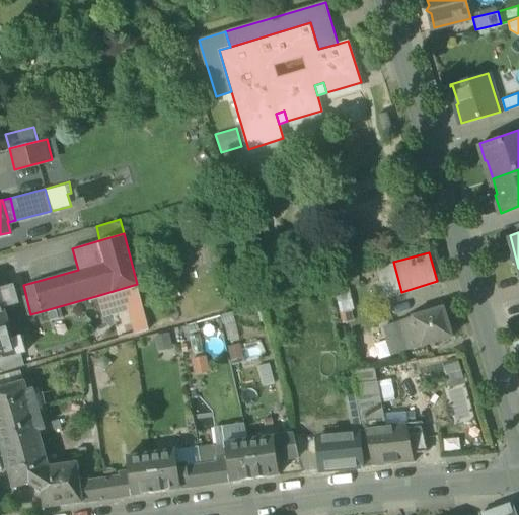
[(386,297),(401,292),(393,262),(377,267),(386,297)]
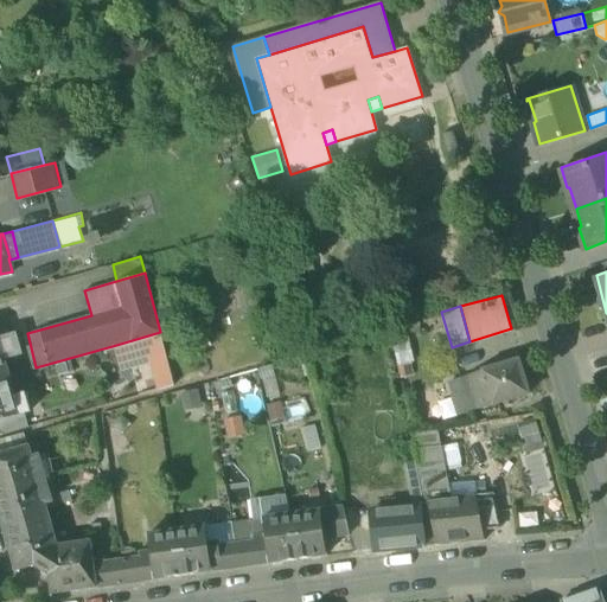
[(126,366),(132,365),(152,359),(166,356),(160,332),(116,345),(121,362),(122,364),(126,366)]
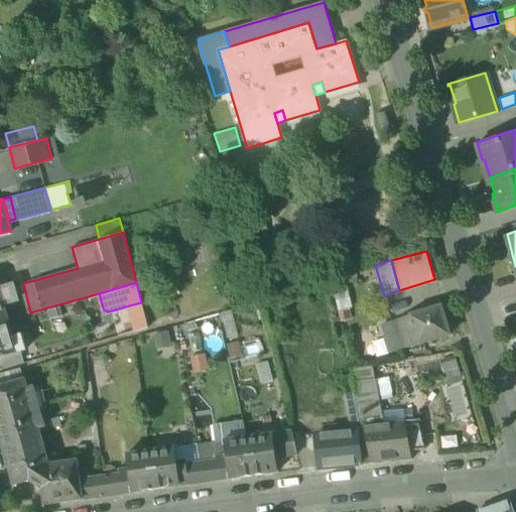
[(347,283),(332,286),(337,309),(352,306),(347,283)]
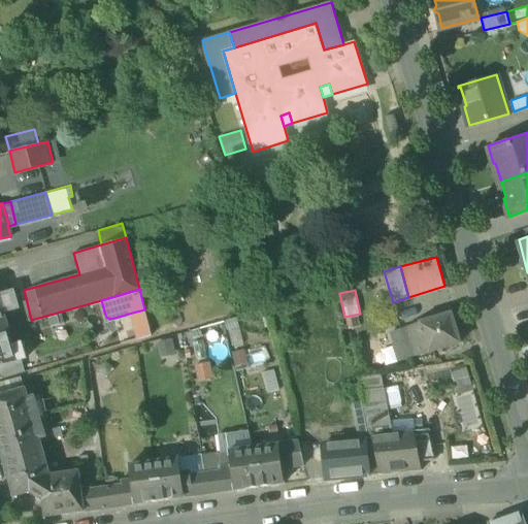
[(0,328),(7,326),(3,310),(14,307),(18,303),(14,293),(10,291),(0,293),(0,328)]
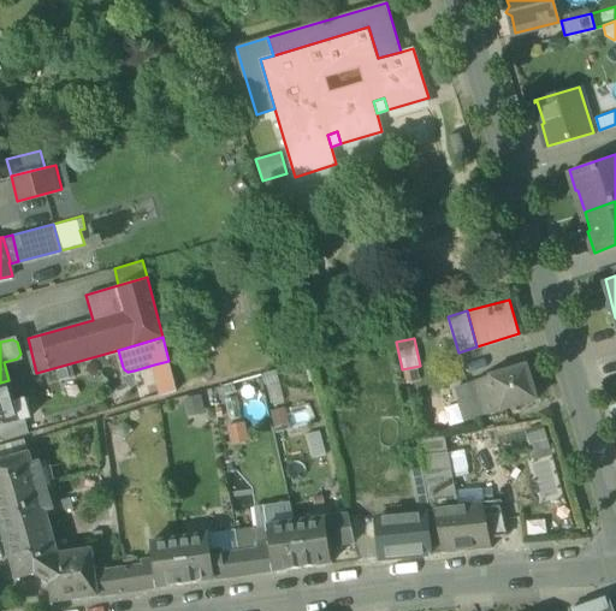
[(154,365),(158,378),(172,374),(169,361),(154,365)]
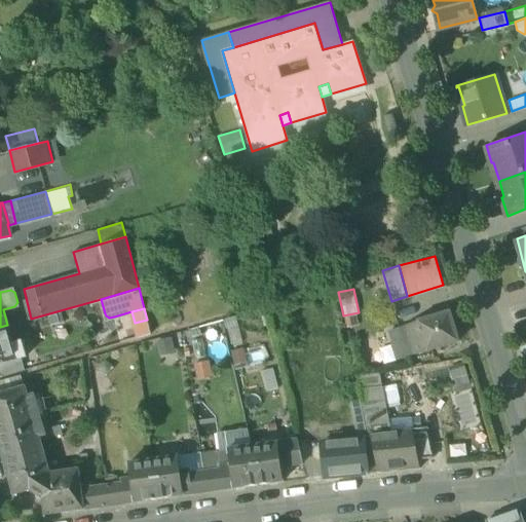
[(449,308),(417,318),(426,347),(457,337),(449,308)]
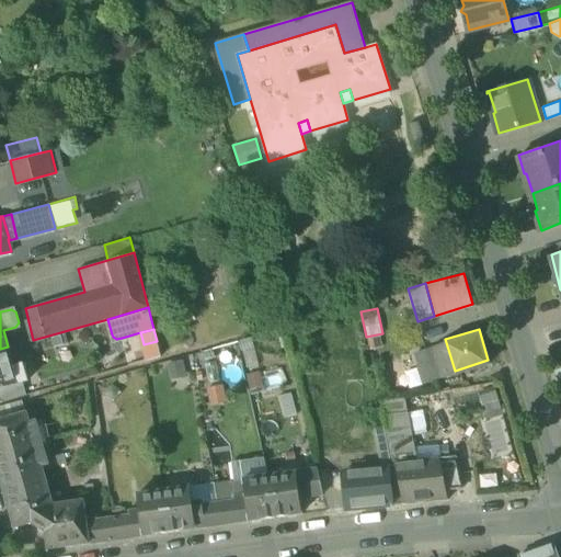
[(441,375),(455,371),(445,339),(431,343),(432,345),(441,375)]
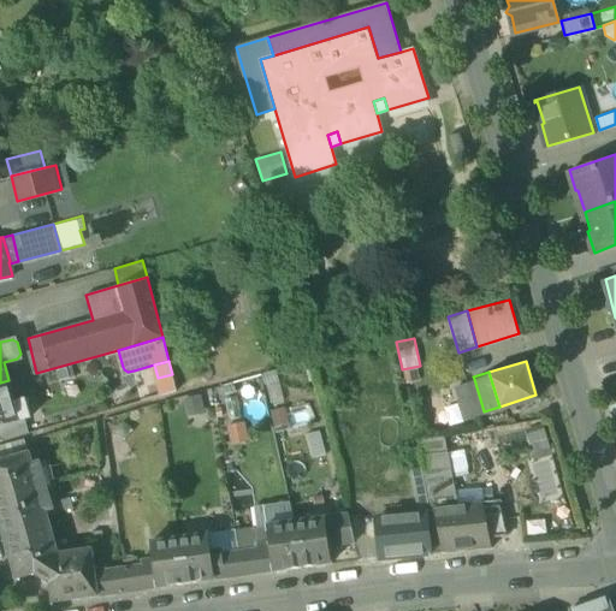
[(177,390),(172,374),(158,378),(163,393),(177,390)]
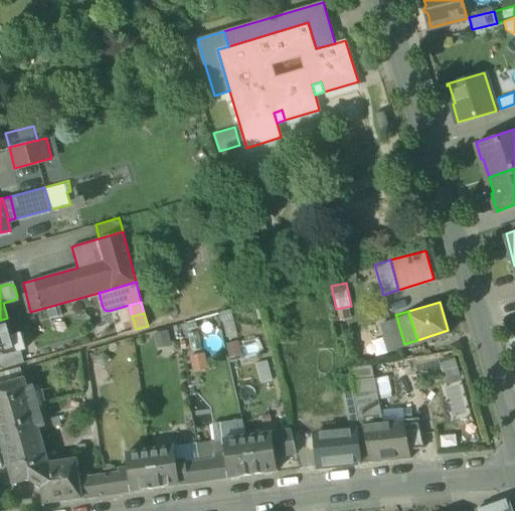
[(219,313),(197,315),(200,349),(221,348),(219,313)]
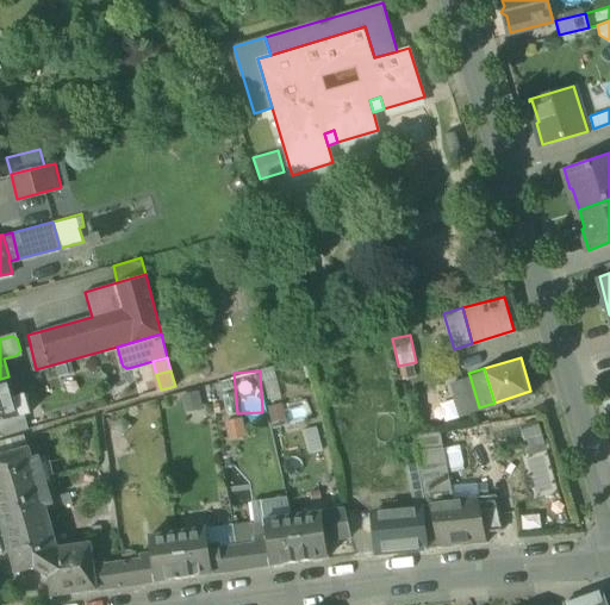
[(479,407),(470,375),(450,381),(460,413),(479,407)]
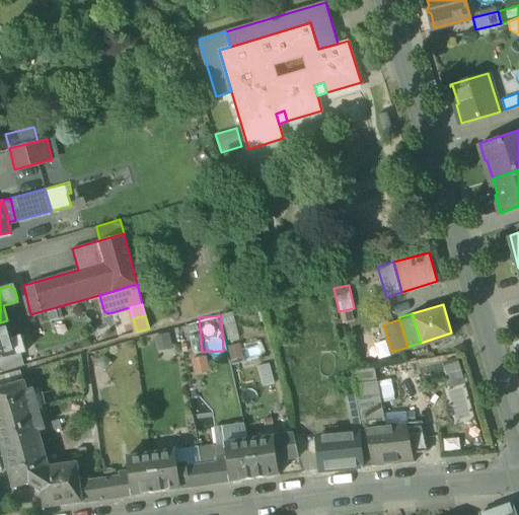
[(12,339),(7,320),(0,322),(0,358),(21,352),(25,351),(20,336),(12,339)]
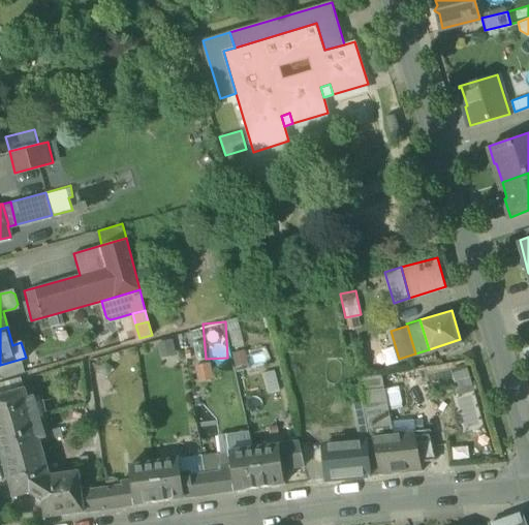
[(173,338),(157,340),(160,356),(176,353),(173,338)]
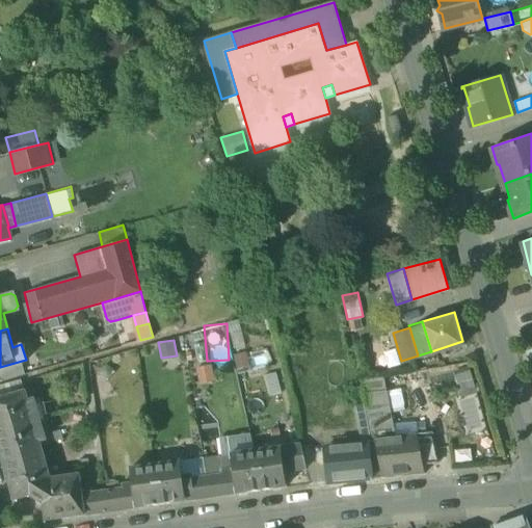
[(247,350),(233,353),(236,369),(250,365),(247,350)]
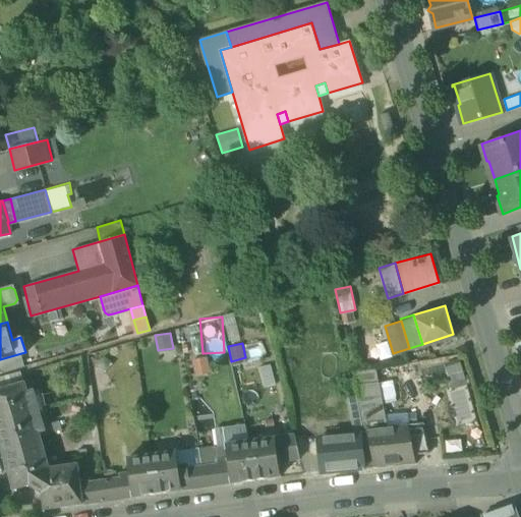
[(21,353),(0,359),(0,371),(3,371),(24,365),(21,353)]
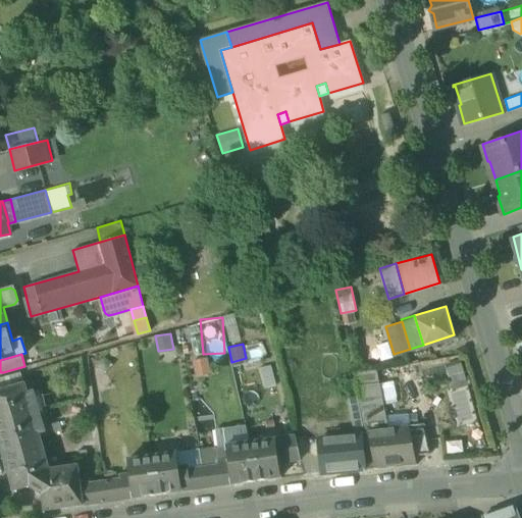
[(207,357),(193,360),(196,374),(210,370),(207,357)]
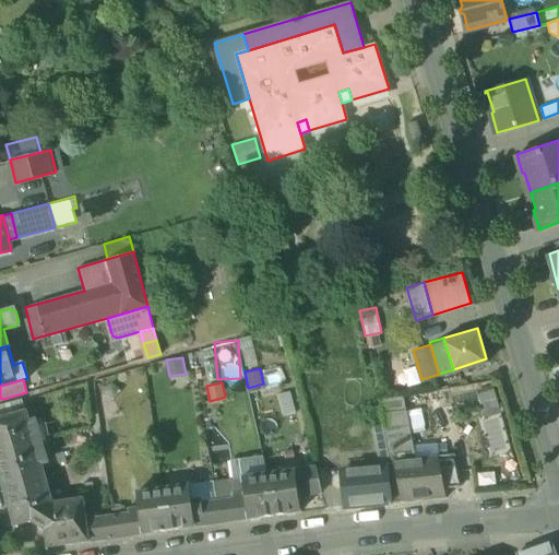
[(492,384),(476,388),(480,403),(483,402),(497,399),(492,384)]
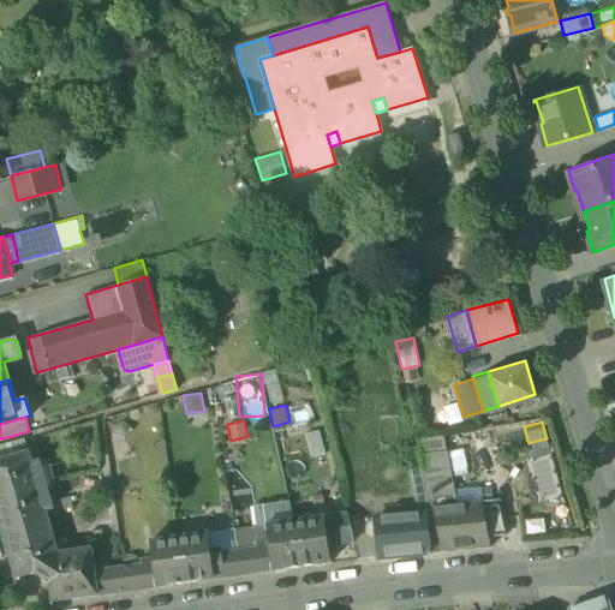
[(320,428),(304,431),(310,456),(326,453),(320,428)]
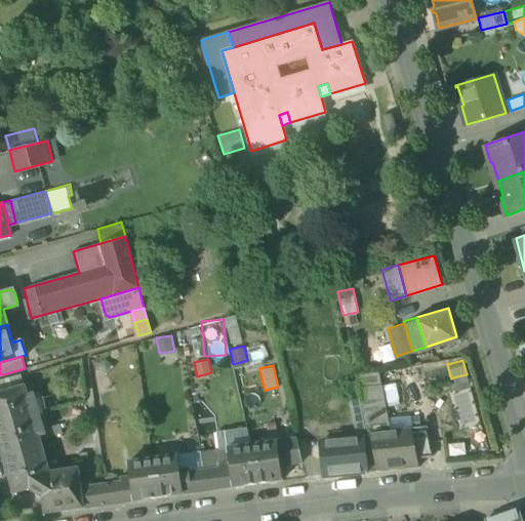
[(409,381),(410,398),(426,397),(423,366),(384,368),(384,383),(409,381)]
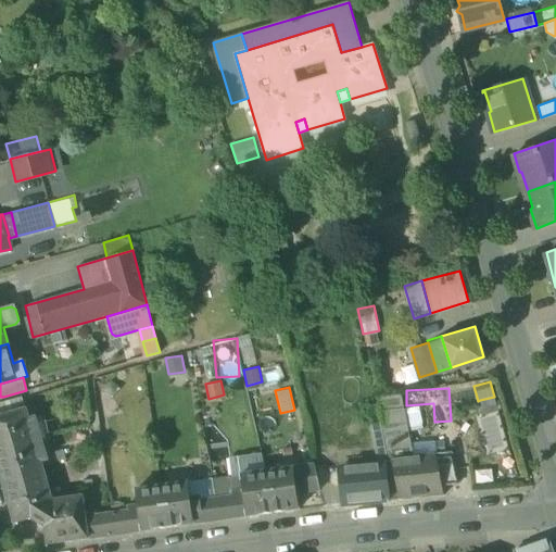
[(379,399),(381,411),(399,408),(397,396),(379,399)]
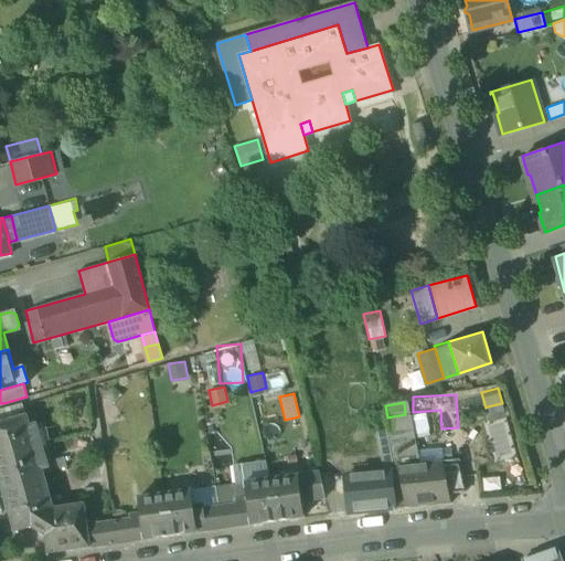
[(0,409),(0,421),(24,414),(21,403),(0,409)]
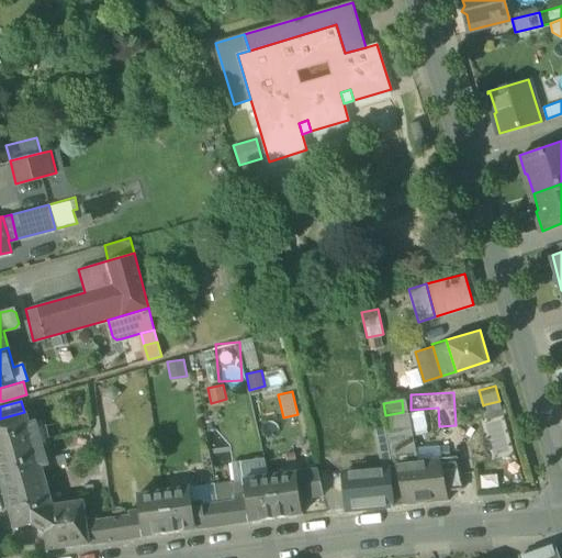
[(503,413),(499,401),(485,404),(489,417),(503,413)]
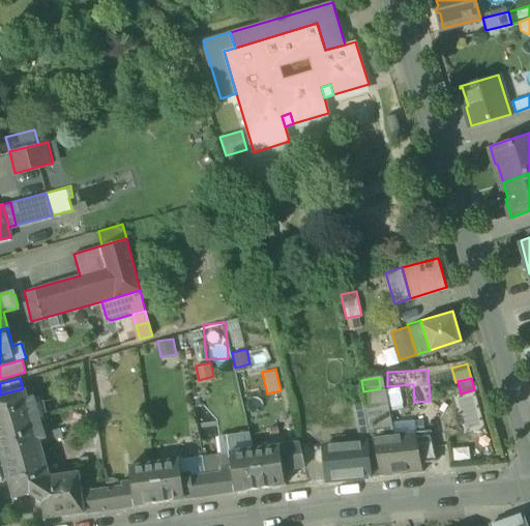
[(407,386),(381,390),(384,411),(411,407),(413,400),(407,386)]
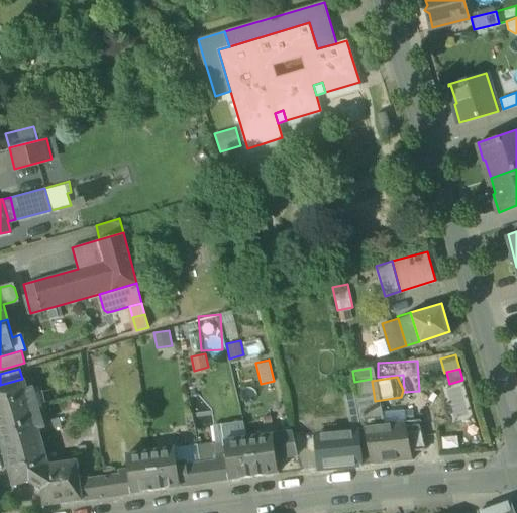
[(0,385),(0,417),(38,407),(32,386),(24,388),(22,379),(0,385)]
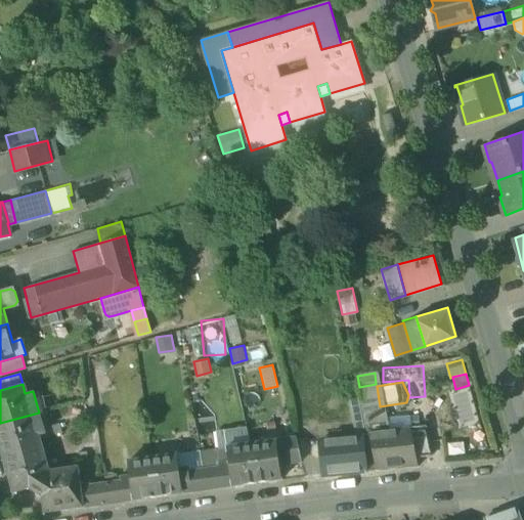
[(377,386),(376,384),(359,387),(365,420),(382,417),(382,415),(380,406),(377,386)]
